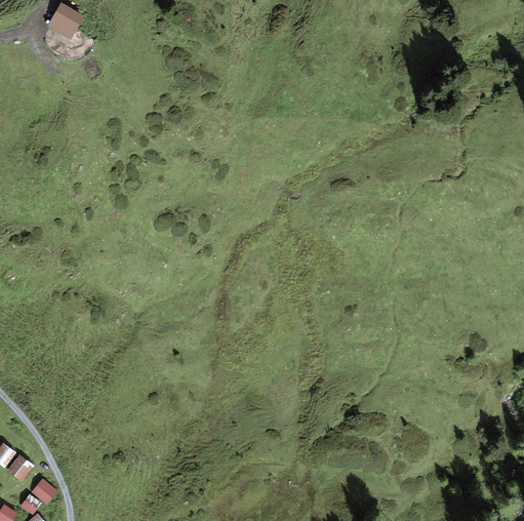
[(84,16),(62,3),(48,25),(72,38),(84,16)]
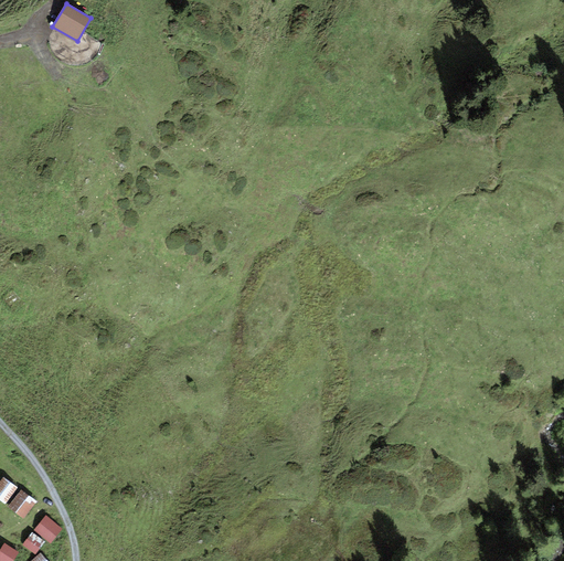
[(17,487),(3,477),(0,482),(0,499),(4,504),(17,487)]
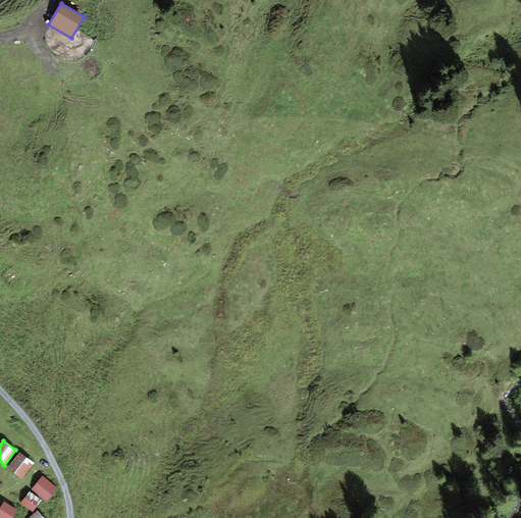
[(34,462),(19,451),(7,466),(22,477),(34,462)]
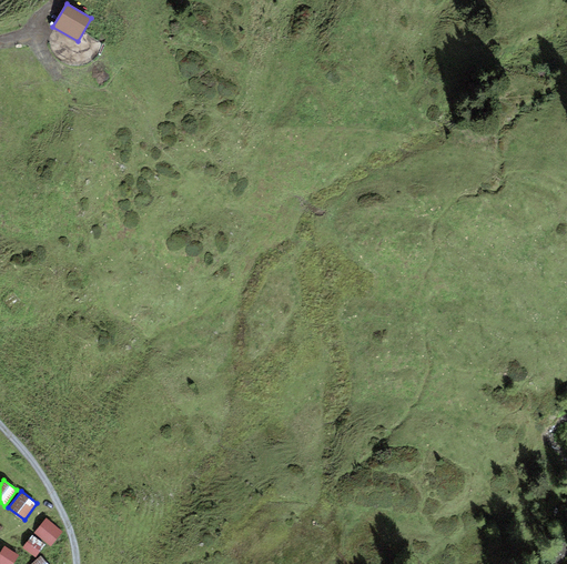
[(62,532),(48,519),(37,531),(50,544),(62,532)]
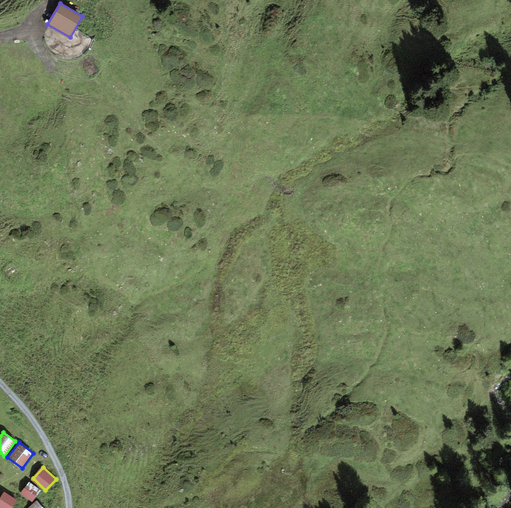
[(39,490),(29,482),(21,493),(31,501),(39,490)]
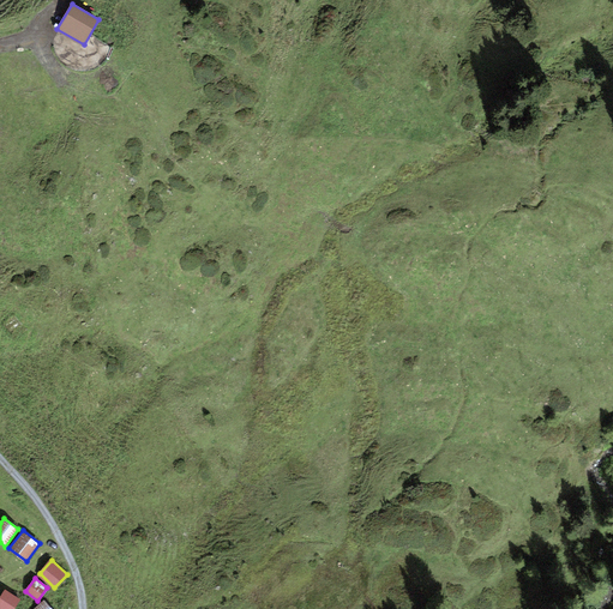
[(14,608),(22,598),(5,588),(0,595),(0,607),(1,608),(14,608)]
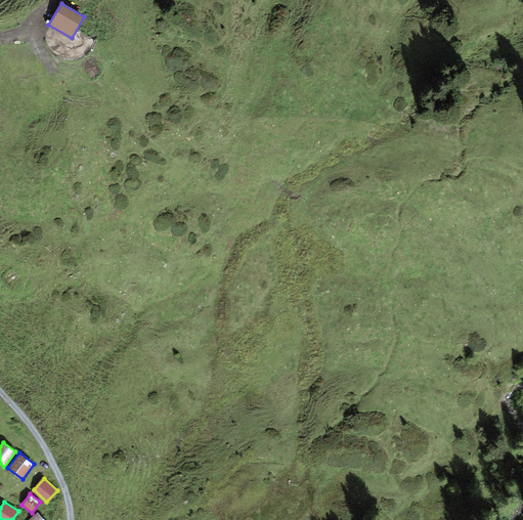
All buildings are outlined.
